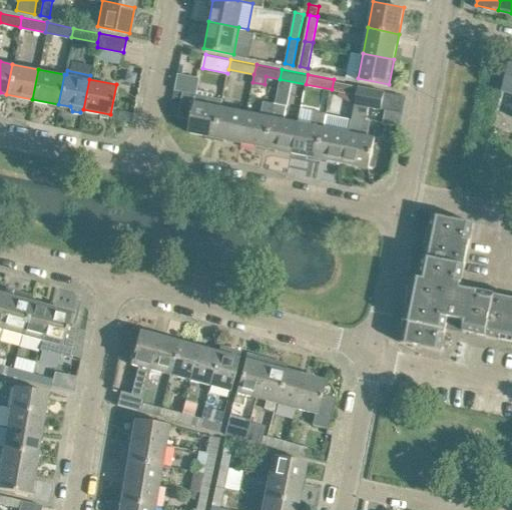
[(357,94),(359,84),(334,79),(332,89),(357,94)]
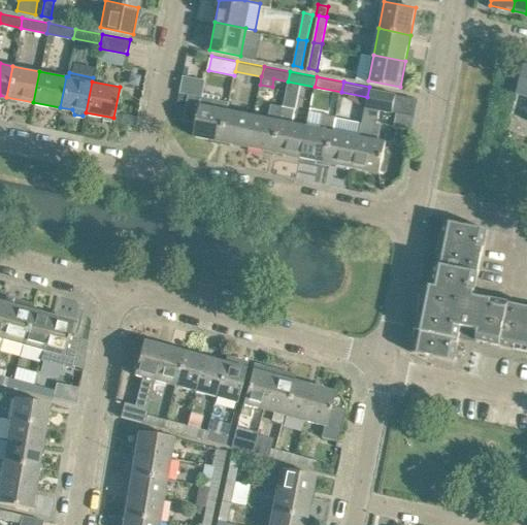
[(377,122),(381,108),(393,110),(397,93),(369,87),(367,97),(362,121),(353,166),(381,171),(381,169),(386,170),(388,163),(383,162),(387,140),(379,138),(382,126),(377,122)]
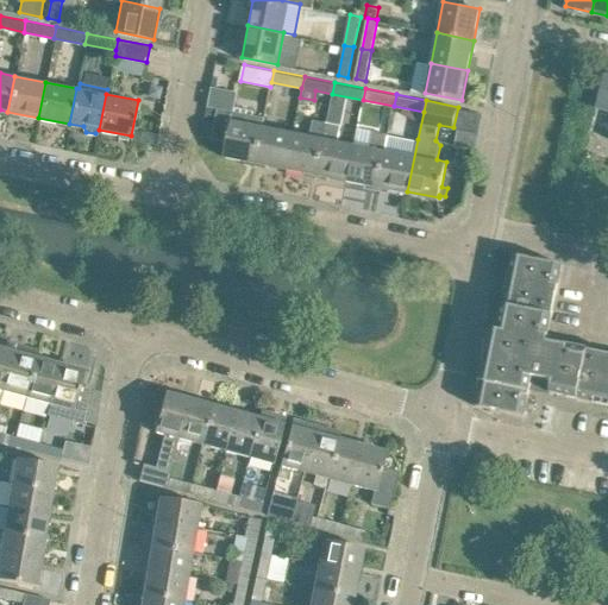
[(208,105),(201,136),(213,137),(219,107),(208,105)]
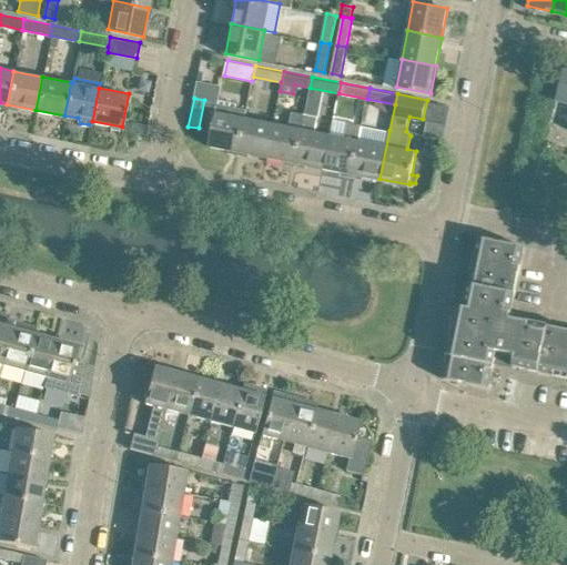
[(239,150),(245,117),(246,109),(236,107),(238,102),(220,99),(219,103),(204,100),(199,128),(213,131),(210,144),(239,150)]
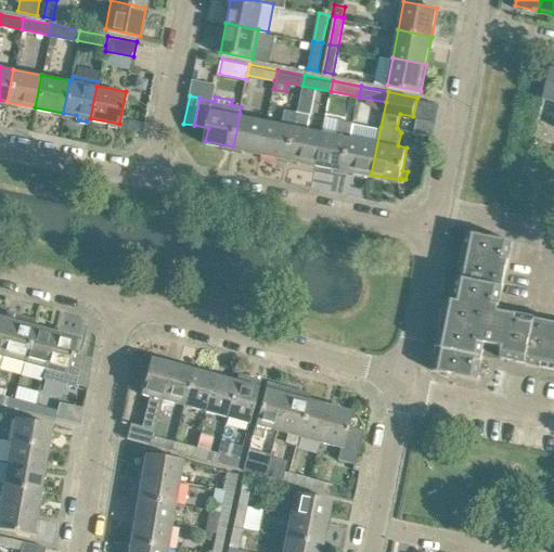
[(287,157),(297,111),(286,108),(284,123),(267,119),(260,152),(287,157)]
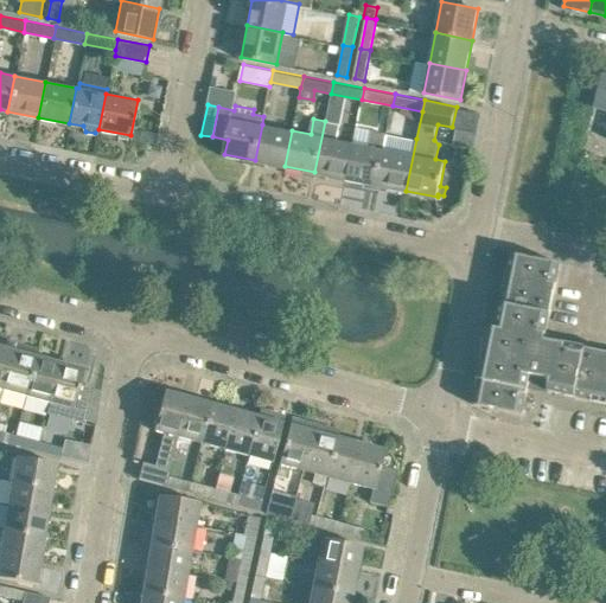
[(346,179),(353,143),(338,140),(342,124),(325,121),(314,172),(346,179)]
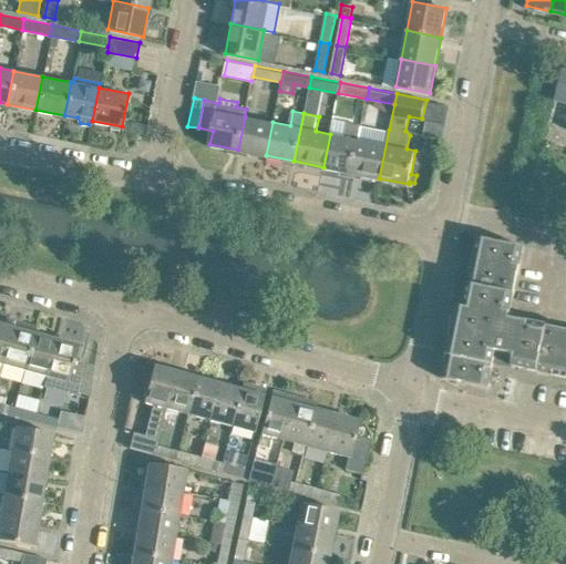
[(266,155),(273,122),(245,116),(238,150),(266,155)]
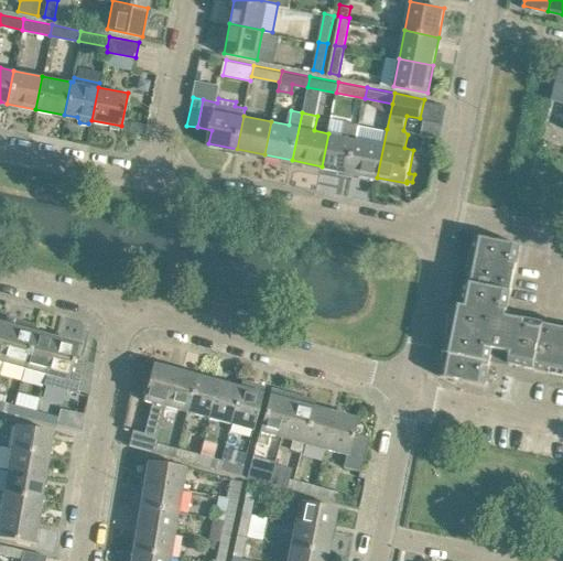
[(425,117),(422,131),(442,135),(444,121),(425,117)]
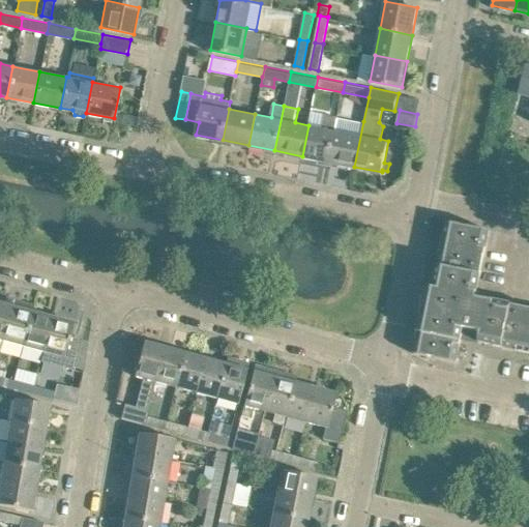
[(116,112),(114,121),(137,125),(138,116),(116,112)]
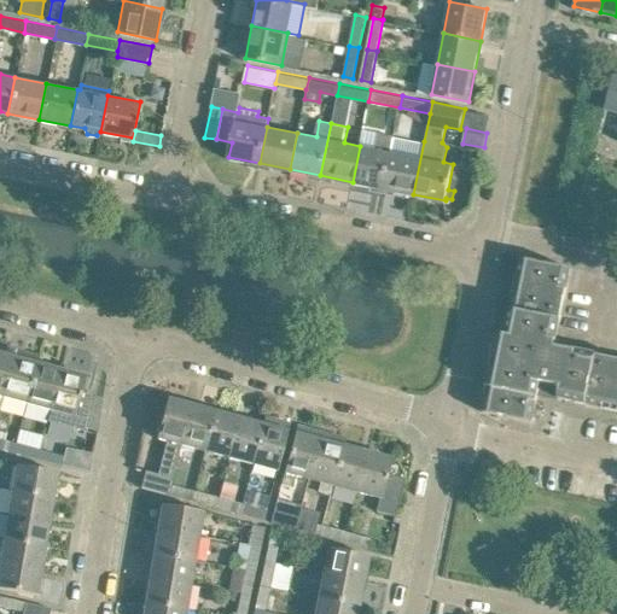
[(384,188),(394,135),(379,132),(377,148),(360,146),(353,182),(384,188)]
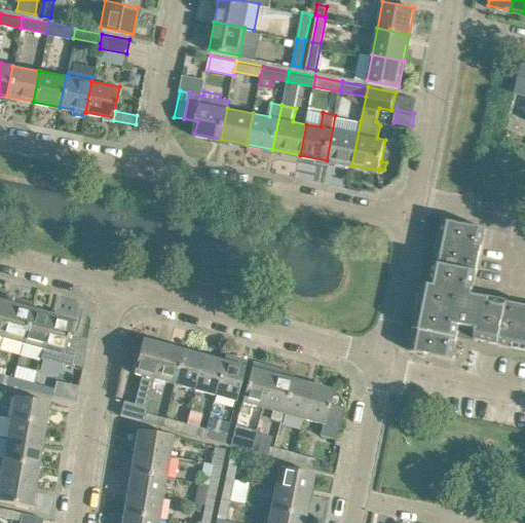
[(351,165),(361,120),(335,115),(327,160),(351,165)]
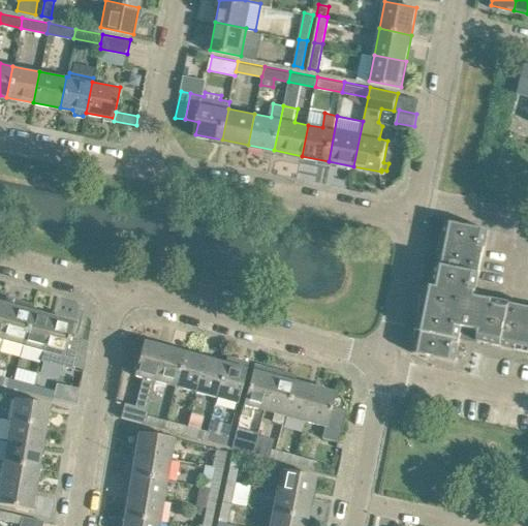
[(527,311),(509,308),(511,302),(487,297),(483,317),(465,314),(469,295),(475,296),(480,272),(474,271),(478,250),(485,252),(489,228),(446,219),(433,284),(428,283),(413,351),(456,360),(463,326),(480,329),(478,339),(527,349),(527,311)]
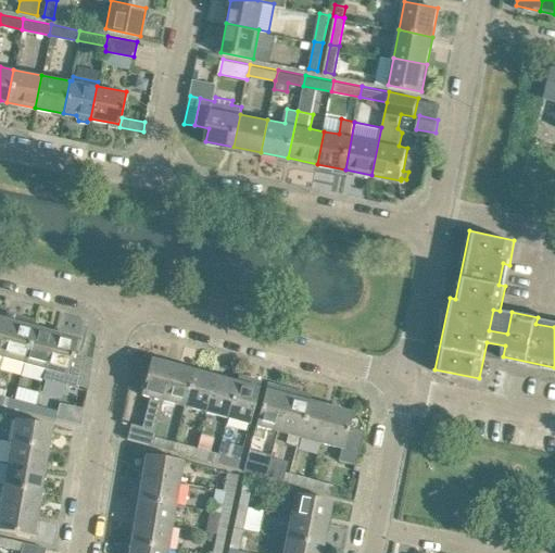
[(0,363),(2,355),(13,313),(7,311),(4,317),(0,315),(0,363)]
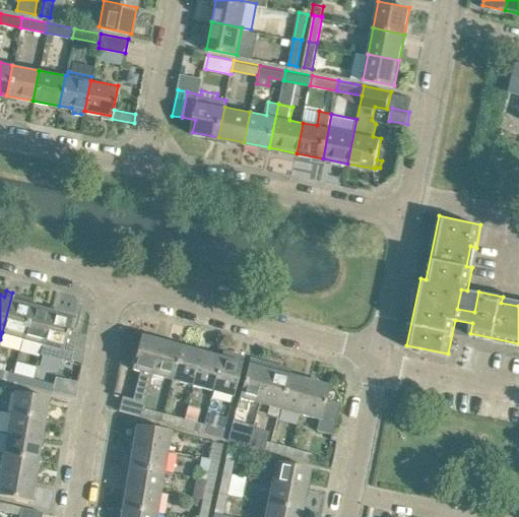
[(34,298),(12,293),(2,332),(22,337),(30,304),(31,304),(34,298)]
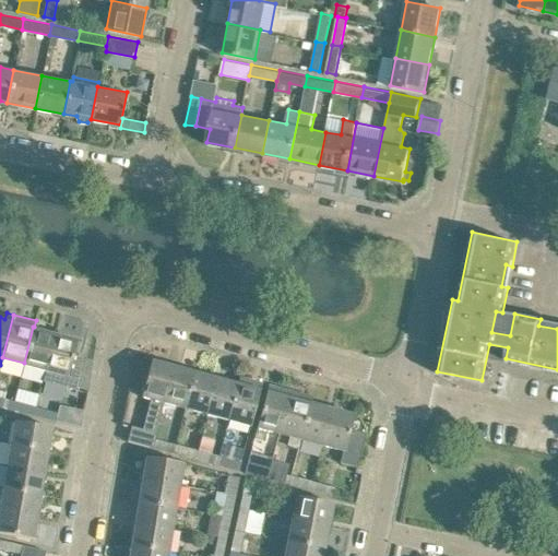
[(55,332),(34,327),(33,327),(24,363),(45,368),(55,332)]
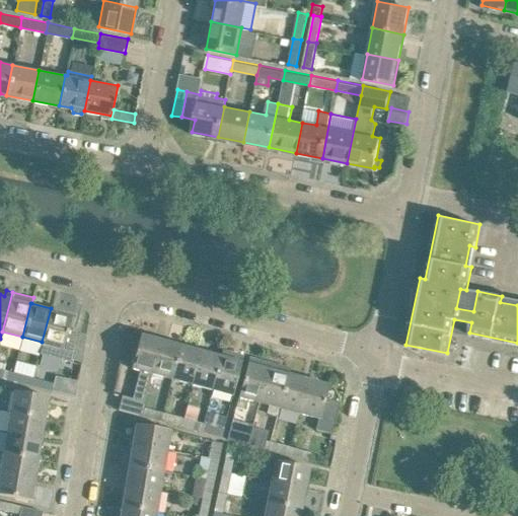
[(81,329),(69,326),(72,314),(51,308),(42,342),(43,342),(41,352),(72,361),(81,329)]
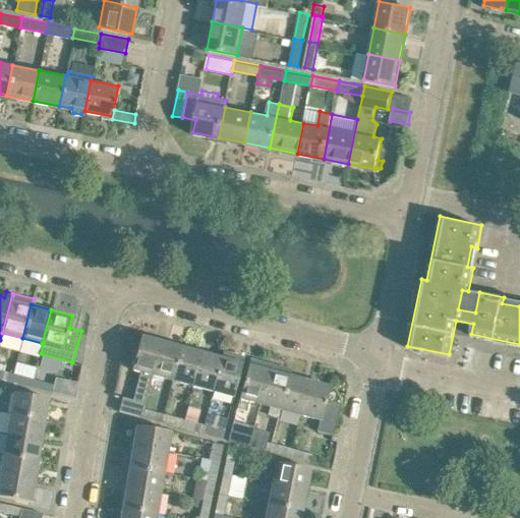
[(143,407),(153,372),(162,340),(141,334),(132,367),(141,369),(133,398),(123,396),(120,409),(141,415),(143,407)]
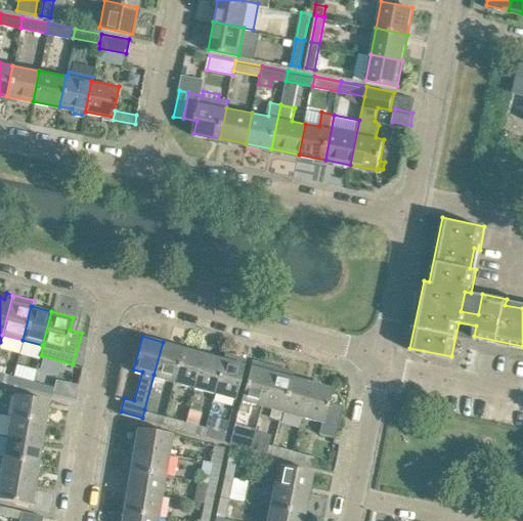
[(174,380),(180,358),(183,347),(163,342),(154,375),(174,380)]
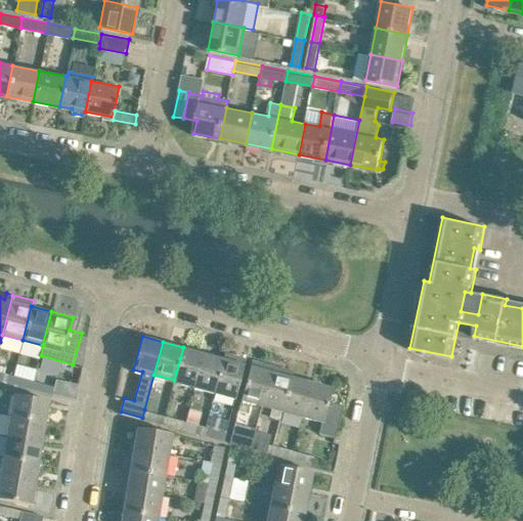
[(194,386),(202,358),(204,352),(183,347),(180,358),(174,380),(194,386)]
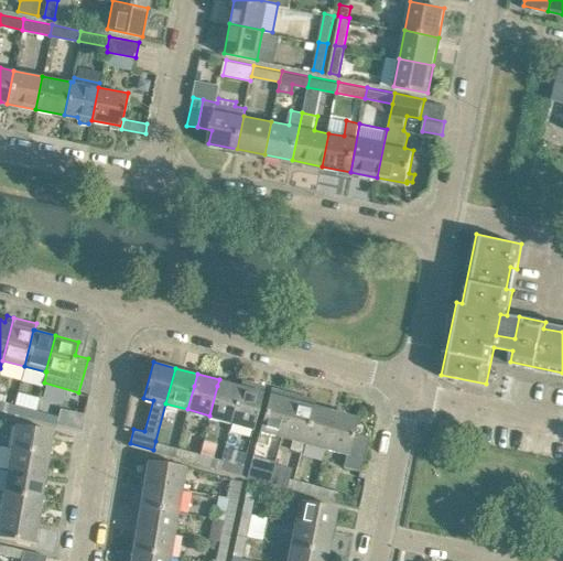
[(241,386),(240,385),(219,379),(217,386),(209,416),(231,421),(241,386)]
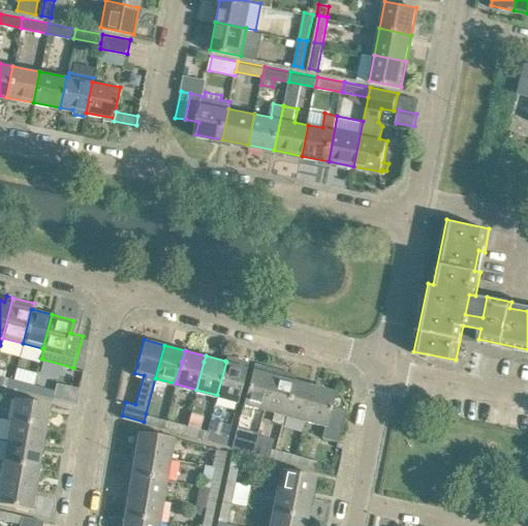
[(238,400),(247,367),(248,361),(227,356),(225,361),(226,362),(217,395),(238,400)]
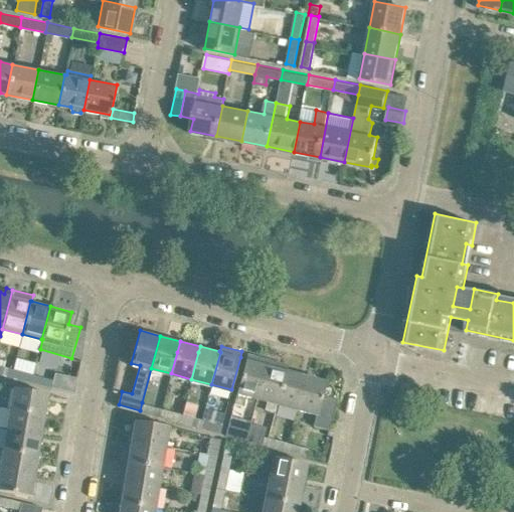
[(258,396),(267,364),(268,358),(247,353),(234,401),(244,404),(247,393),(258,396)]
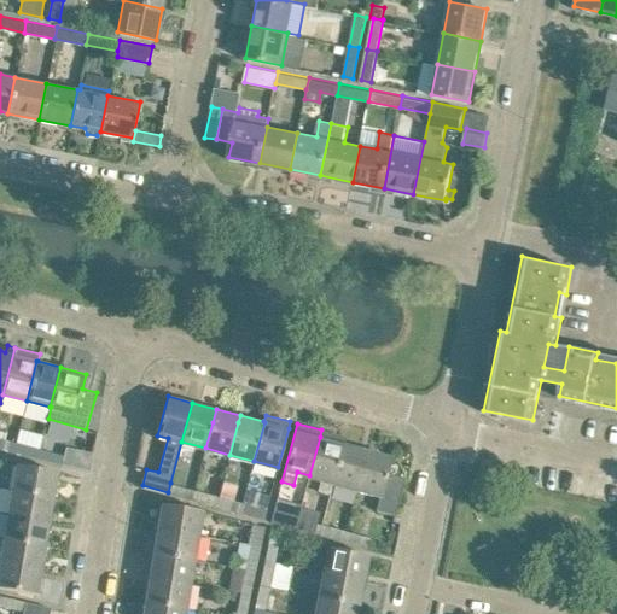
[(331,492),(333,481),(344,443),(347,437),(321,430),(320,437),(309,475),(321,479),(319,489),(331,492)]
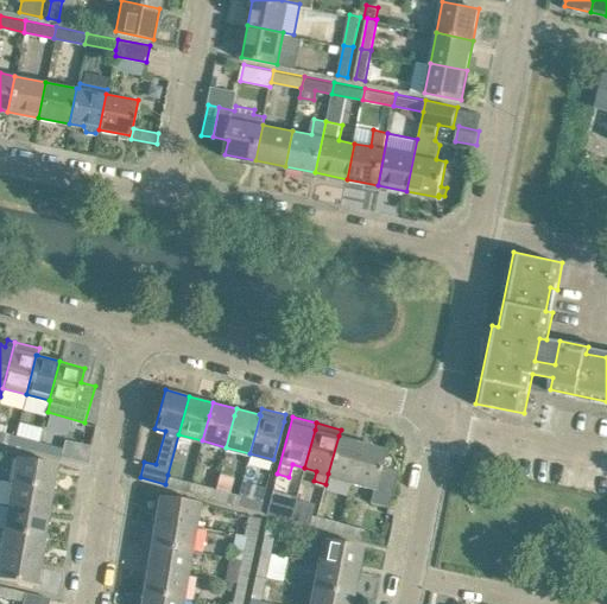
[(0,439),(13,444),(16,434),(0,430),(0,439)]
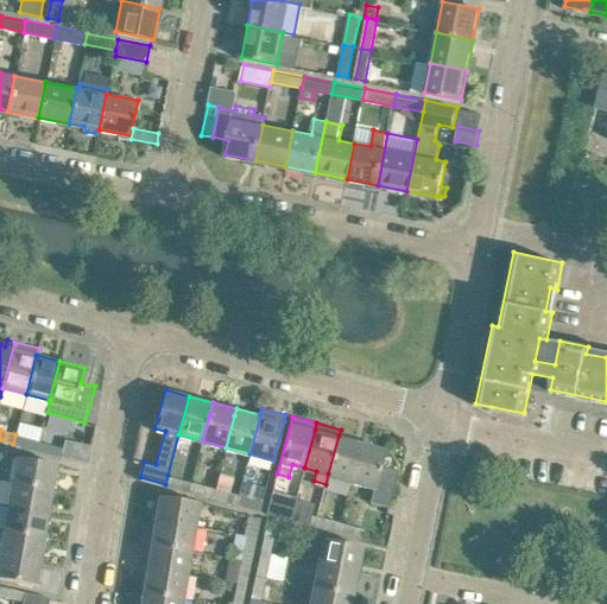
[(36,450),(38,440),(16,434),(13,444),(36,450)]
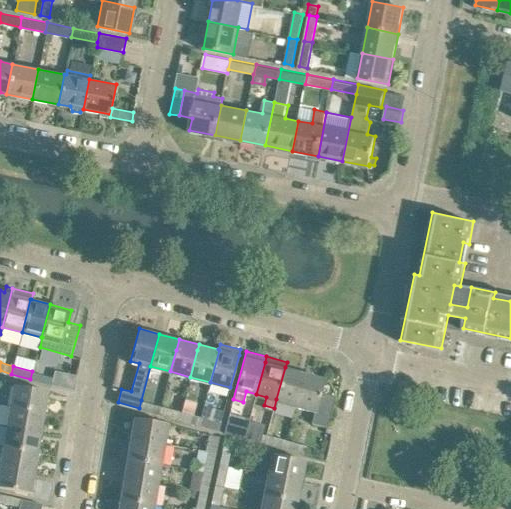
[(304,373),(285,367),(276,399),(295,404),(304,373)]
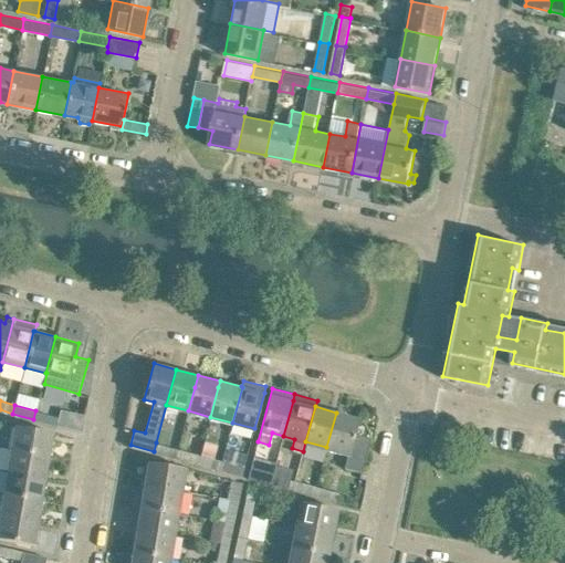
[(56,426),(59,416),(35,410),(33,419),(56,426)]
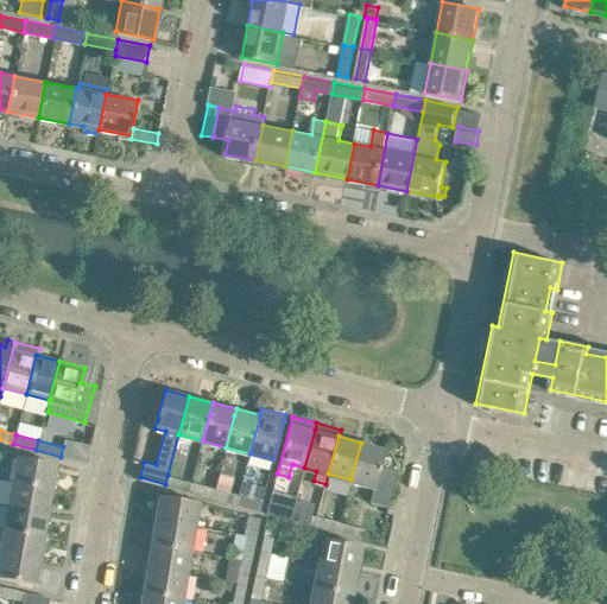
[(389,506),(399,469),(381,464),(386,449),(361,443),(351,479),(374,487),(371,501),(389,506)]
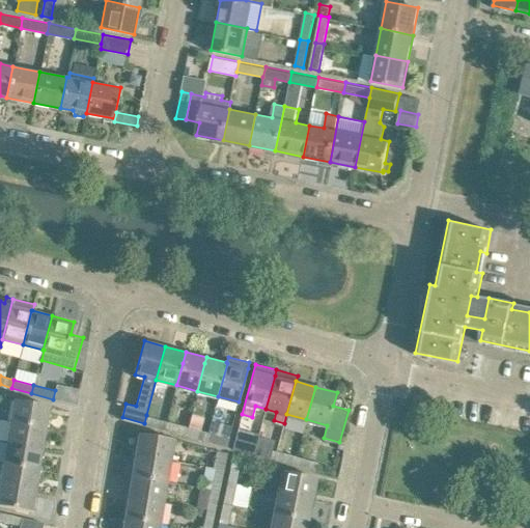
[(46,425),(50,404),(15,398),(11,419),(46,425)]
